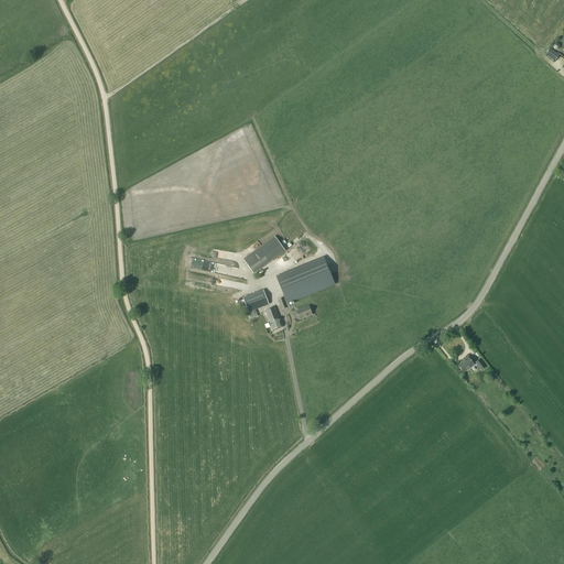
[(550,50),(545,55),(555,62),(559,55),(550,50)]
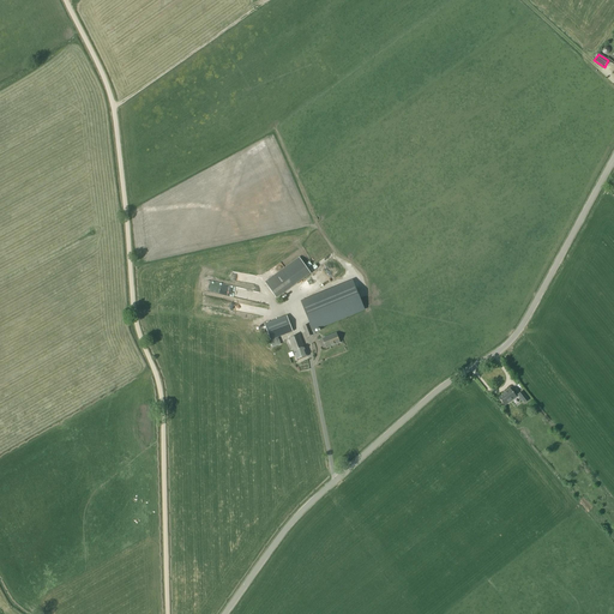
[(265,283),(277,299),(311,275),(299,258),(265,283)]
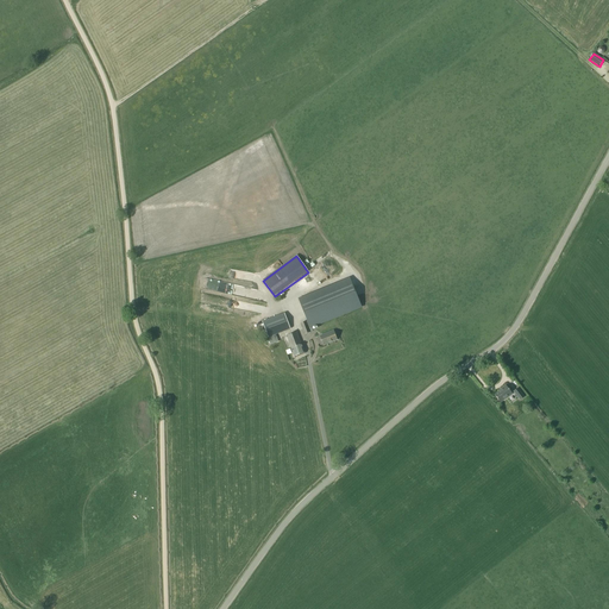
[(350,278),(299,299),(301,305),(307,321),(306,321),(308,328),(311,327),(360,306),(350,280),(350,278)]
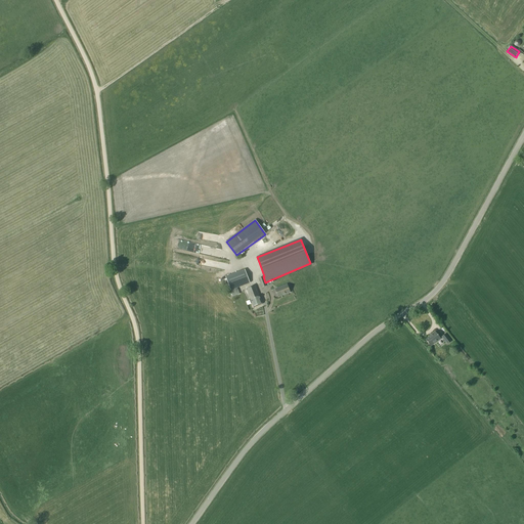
[(237,288),(250,282),(245,269),(225,277),(230,291),(228,291),(231,297),(239,294),(237,288)]
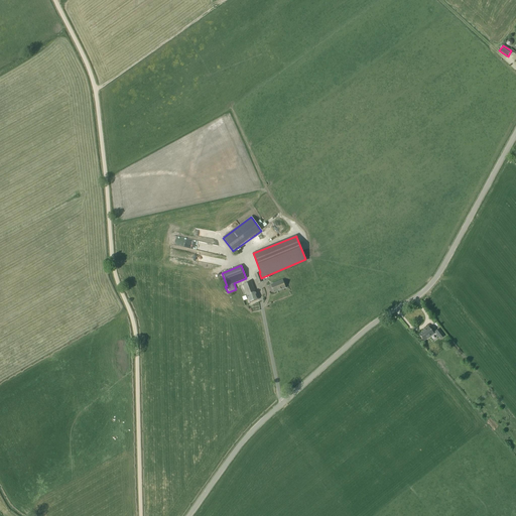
[(263,281),(259,272),(254,274),(258,283),(263,281)]
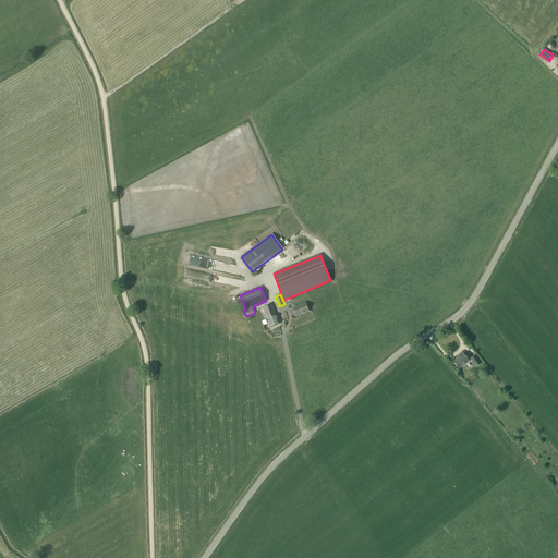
[(296,316),(308,312),(305,303),(293,307),(296,316)]
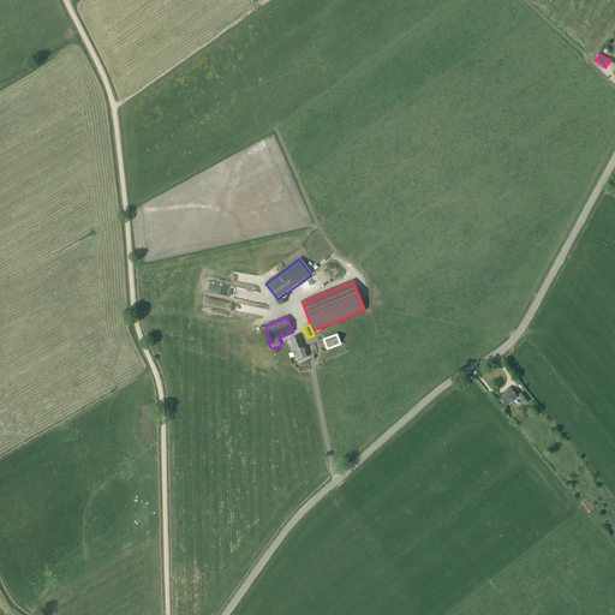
[(304,347),(299,335),(290,339),(294,352),(293,352),(297,360),(298,362),(308,357),(308,356),(304,347)]
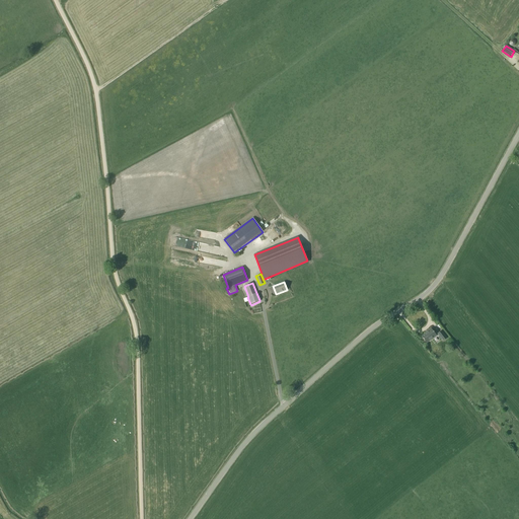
[(436,336),(431,328),(427,331),(427,332),(426,334),(426,332),(425,334),(421,337),(426,344),(436,336)]
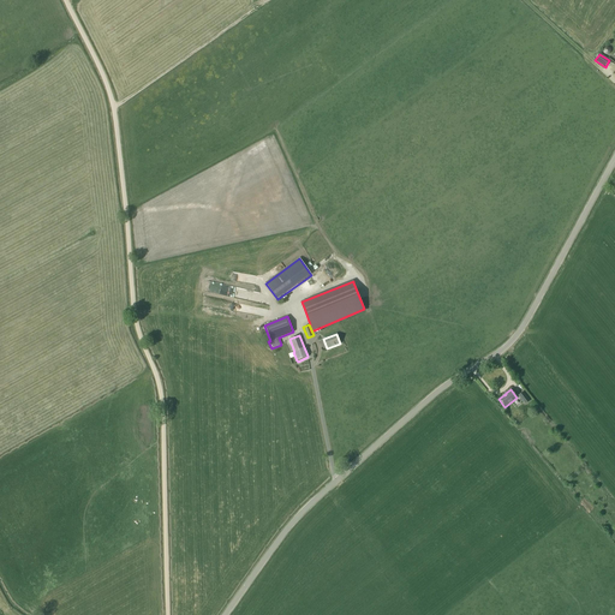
[(525,404),(529,401),(523,392),(518,395),(525,404)]
